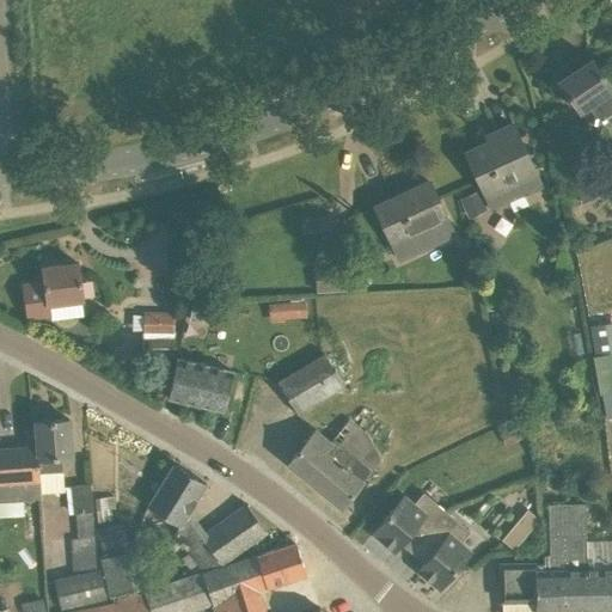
[(611,111),(611,91),(592,60),(560,83),(587,123),(606,116),(611,111)]
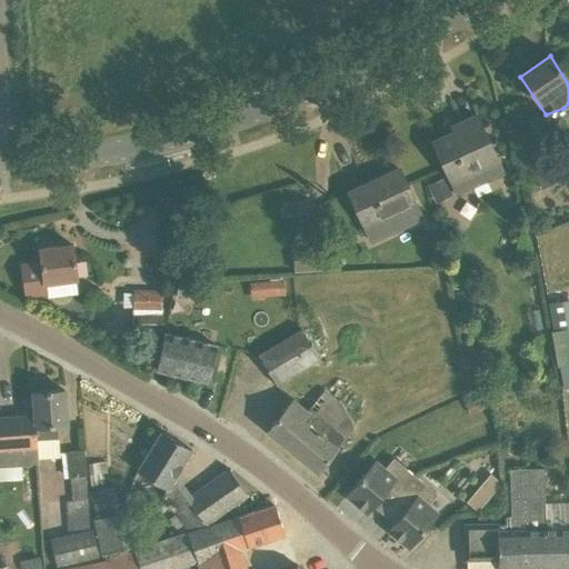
[(477,116),(460,123),(463,129),(433,142),(450,180),(481,166),(488,181),(503,175),(497,159),(477,116)]
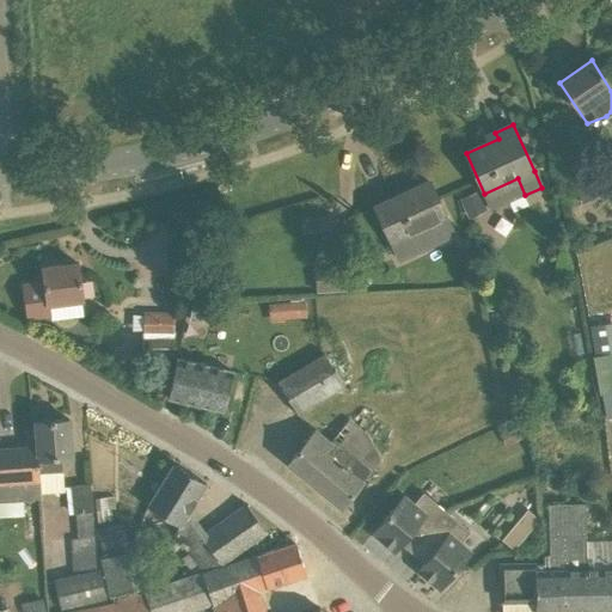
[(574,182),(582,203),(595,199),(587,177),(574,182)]
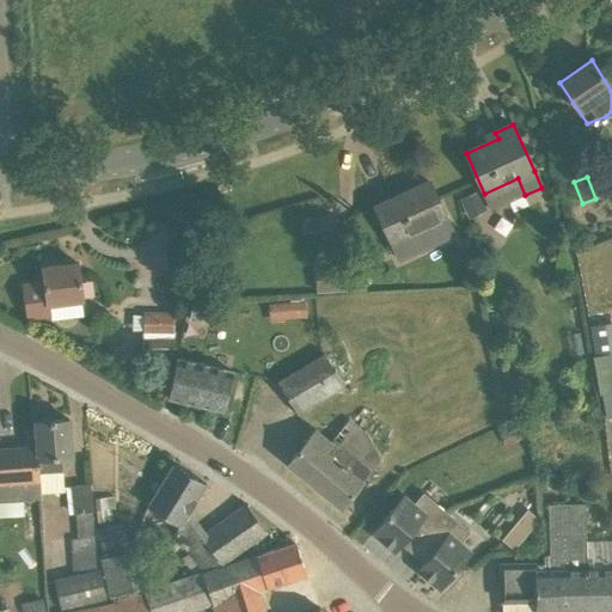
[(430,182),(375,207),(392,244),(447,219),(430,182)]
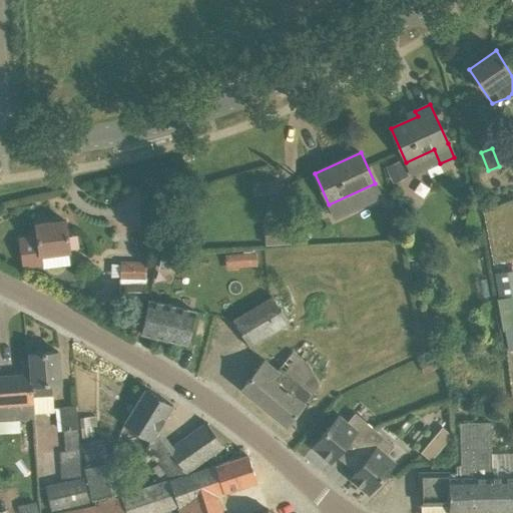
[(401,161),(383,169),(391,185),(408,177),(401,161)]
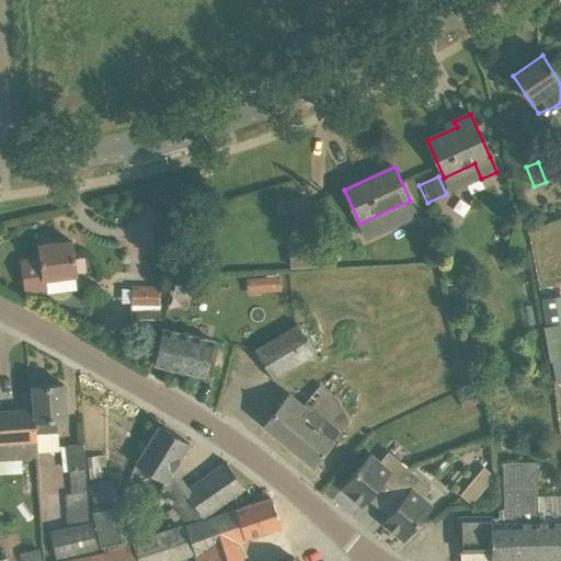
[(71,241),(39,245),(41,259),(21,261),(25,299),(78,292),(71,241)]
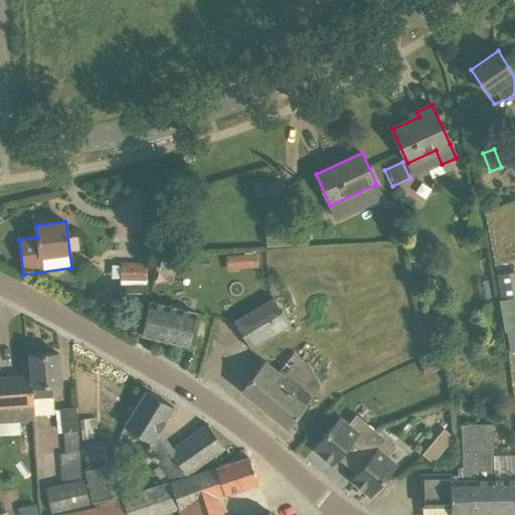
[(308,226),(266,229),(267,246),(309,244),(308,226)]
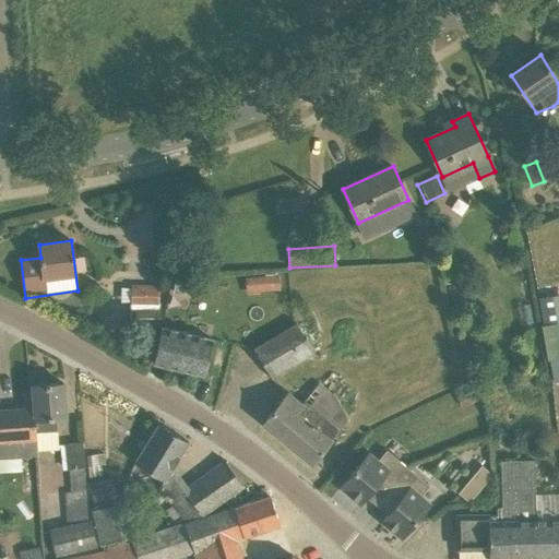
[(280,276),(259,277),(260,292),(281,289),(280,276)]
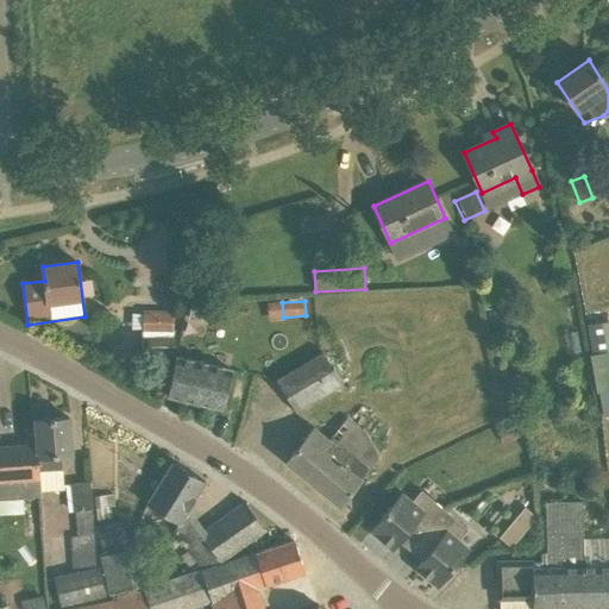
[(192,306),(189,319),(201,321),(203,309),(192,306)]
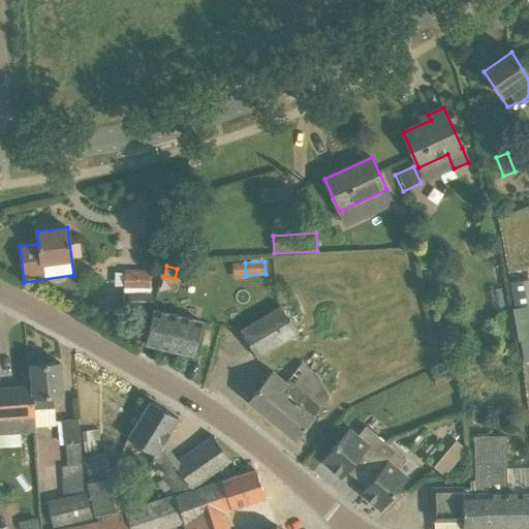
[(154,277),(123,278),(124,305),(154,304),(154,277)]
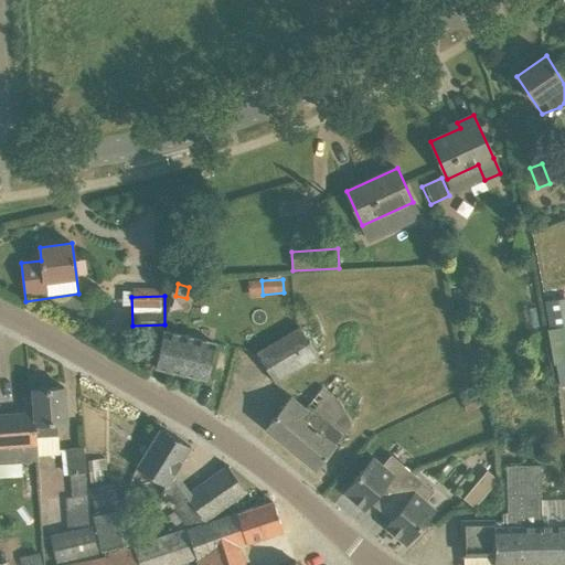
[(318,355),(300,327),(257,353),(274,382),(318,355)]
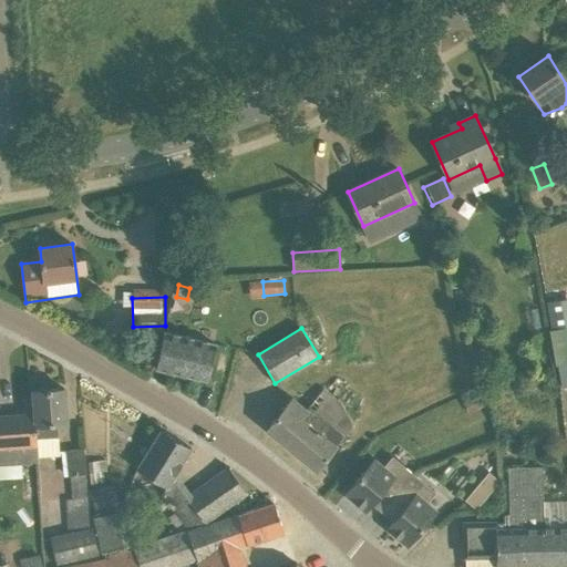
[(216,344),(164,332),(156,369),(208,381),(216,344)]
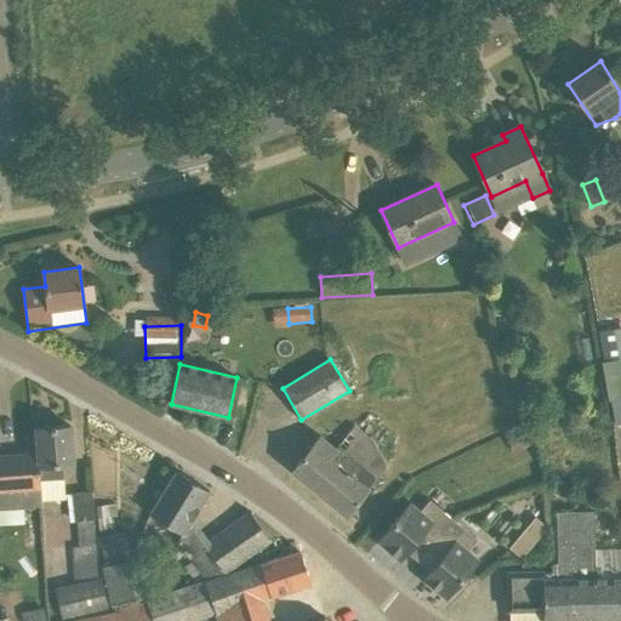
[(138,388),(167,397),(171,385),(142,377),(138,388)]
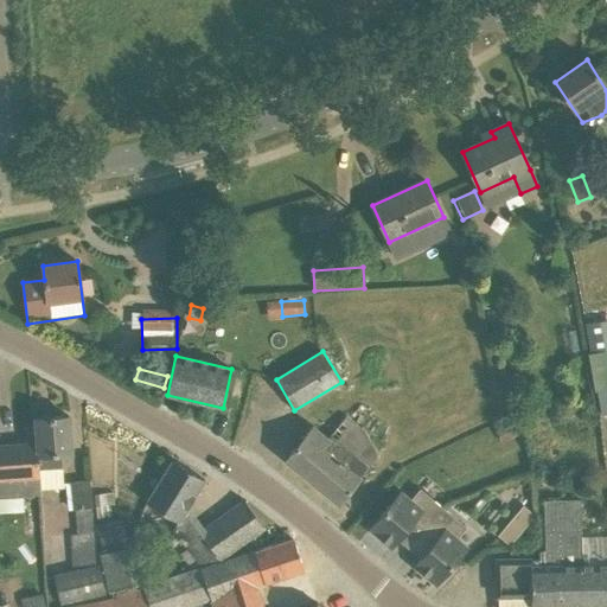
[(606,375),(593,378),(595,393),(606,389),(606,375)]
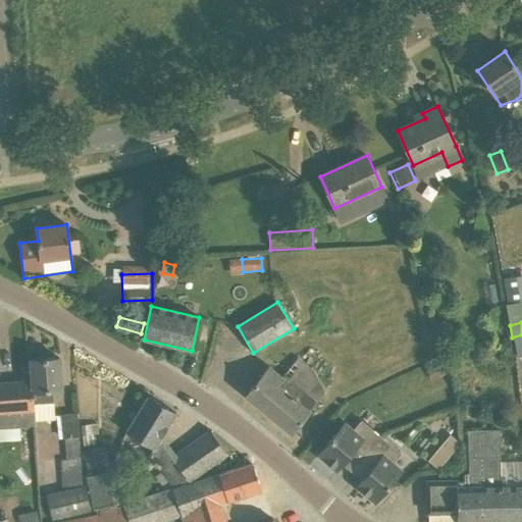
[(269,367),(247,395),(292,432),(317,400),(326,393),(311,366),(298,357),(285,374),(282,378),(269,367)]
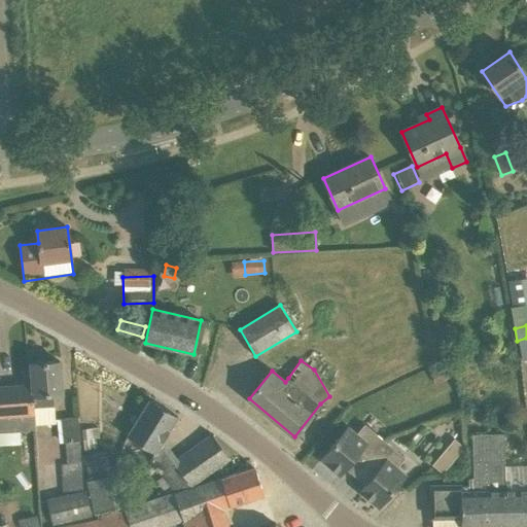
[(60,361),(31,363),(32,385),(33,397),(34,409),(55,407),(54,394),(63,394),(60,361)]
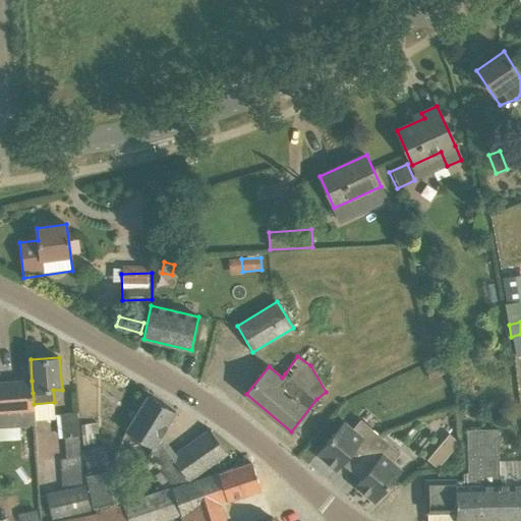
[(426,370),(431,381),(445,374),(440,364),(426,370)]
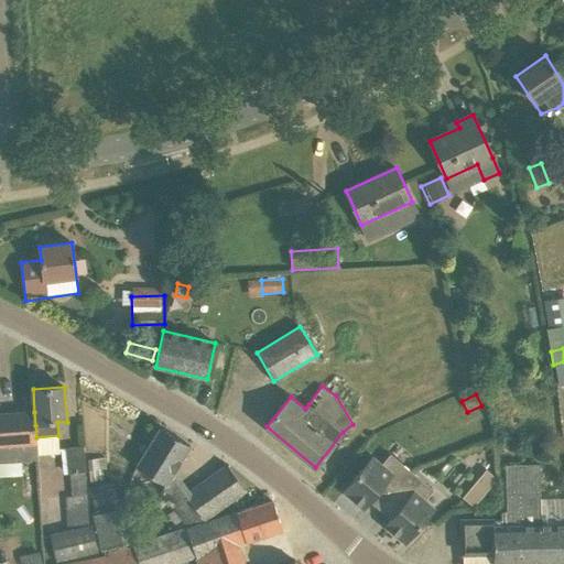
[(35,425),(34,412),(0,413),(0,463),(38,461),(36,437),(35,425)]
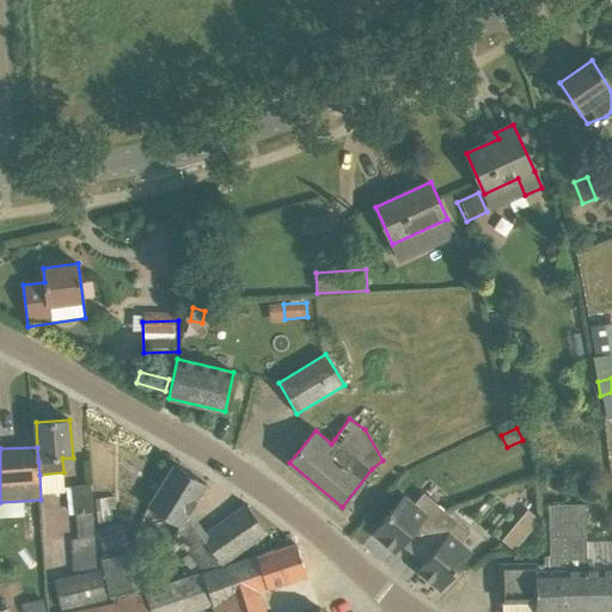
[(63,460),(69,479),(85,475),(79,457),(63,460)]
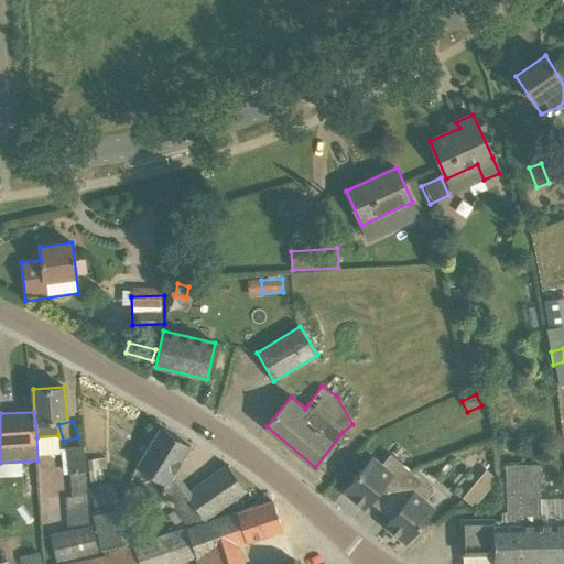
[(191,446),(161,427),(137,467),(166,486),(162,495),(174,509),(183,520),(186,524),(208,518),(247,489),(228,465),(188,497),(173,476),(191,446)]
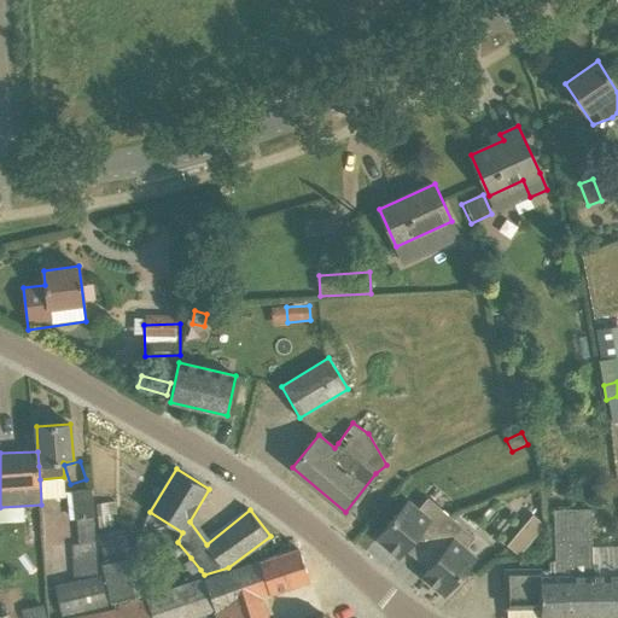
[(92,490),(74,491),(76,519),(79,544),(73,544),(74,558),(97,555),(92,490)]
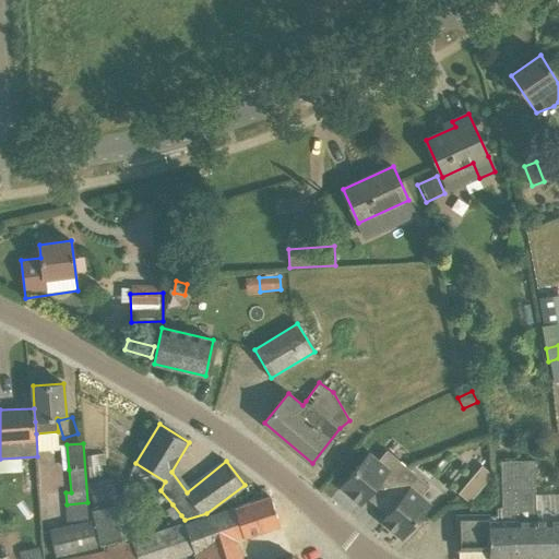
[(382,478),(393,487),(408,468),(388,451),(378,462),(369,454),(355,470),(341,487),(361,503),(382,478)]
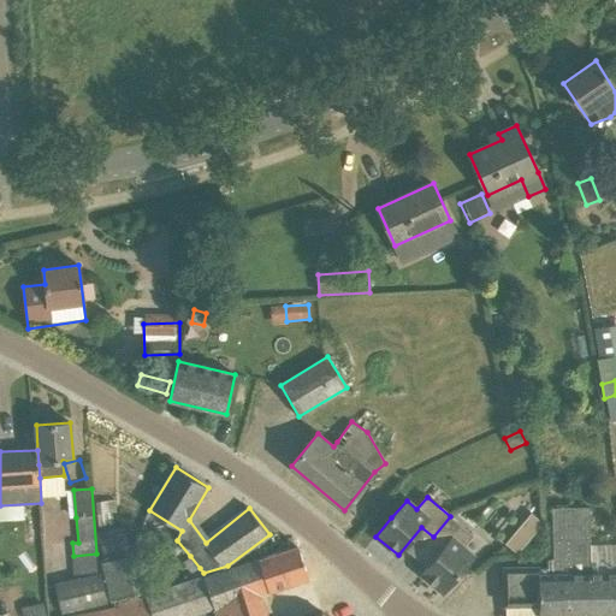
[(539,615),(567,615),(615,615),(615,544),(590,544),(588,507),(552,507),(554,560),(548,560),(548,567),(504,568),(505,605),(540,604),(539,615)]
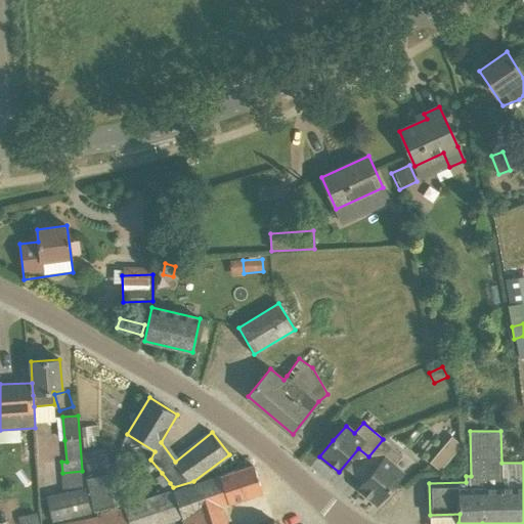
[(95,436),(83,438),(84,448),(97,446),(95,436)]
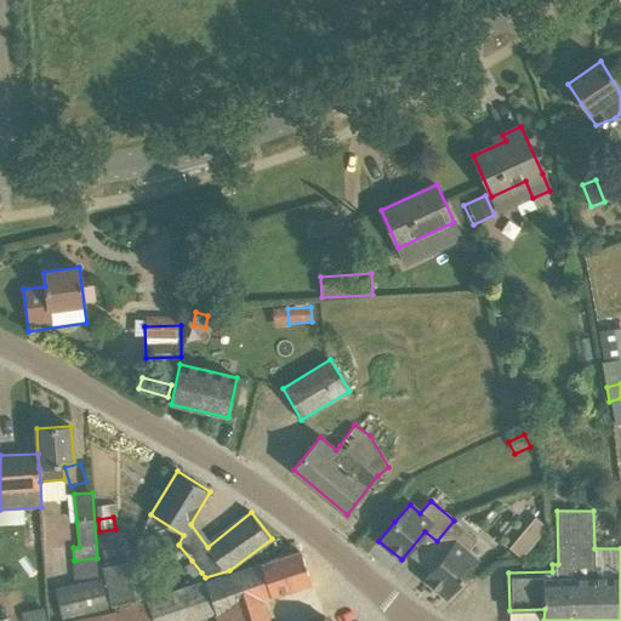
[(510,550),(522,559),(548,528),(536,518),(510,550)]
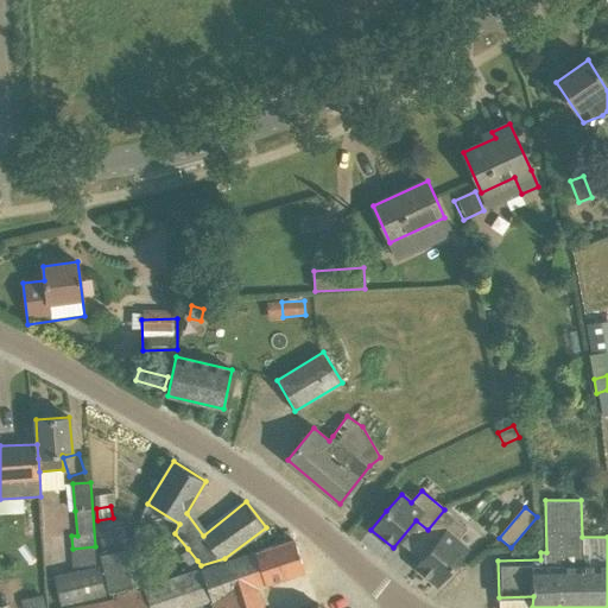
[(416,567),(438,584),(468,549),(457,540),(468,529),(444,510),(428,530),(438,539),(416,567)]
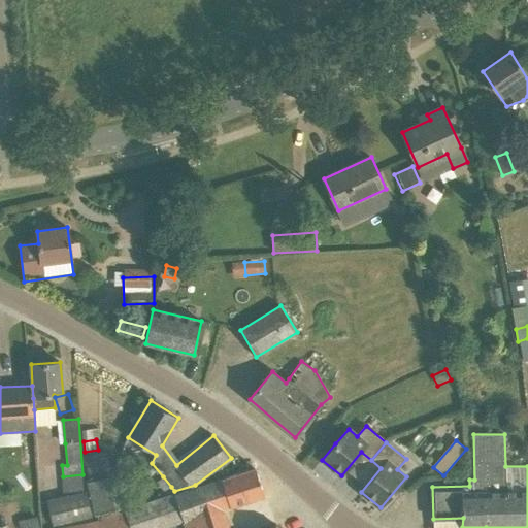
[(122,506),(108,452),(86,457),(91,482),(88,483),(96,514),(122,506)]
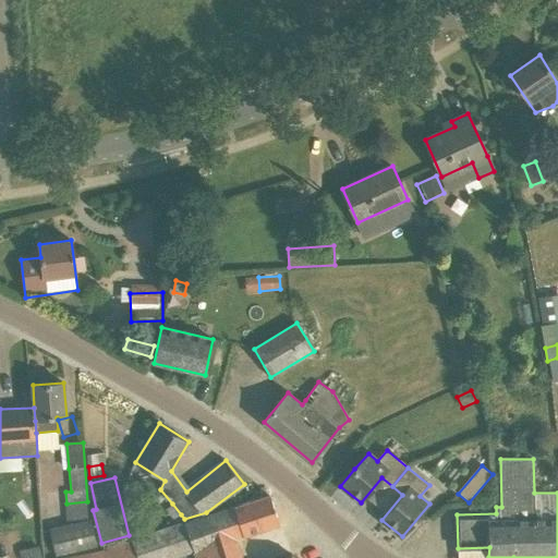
[(185,523),(133,540),(137,557),(173,557),(195,550),(197,557),(241,557),(235,538),(280,524),(270,495),(185,523)]
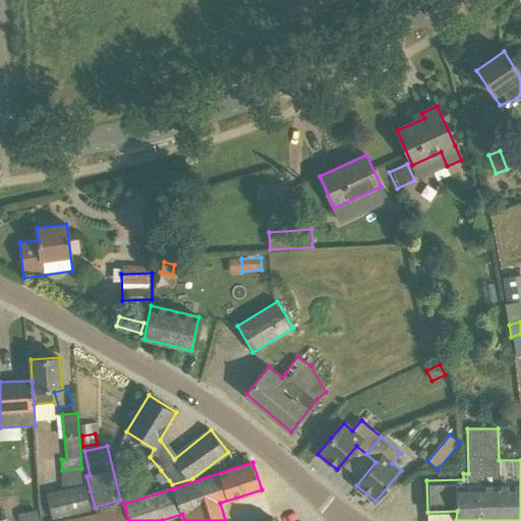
[(162,485),(169,480),(161,470),(155,475),(162,485)]
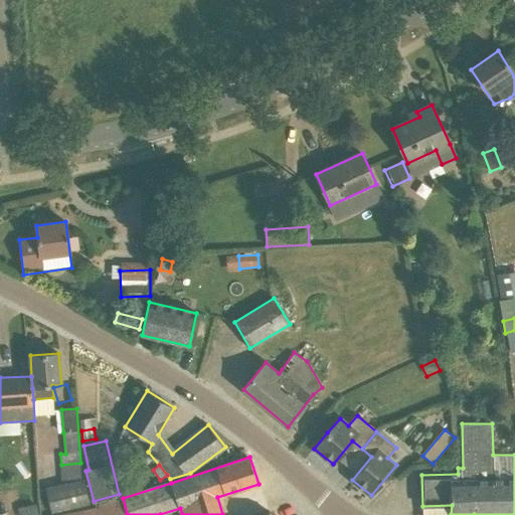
[(86,479),(47,488),(52,513),(91,504),(86,479)]
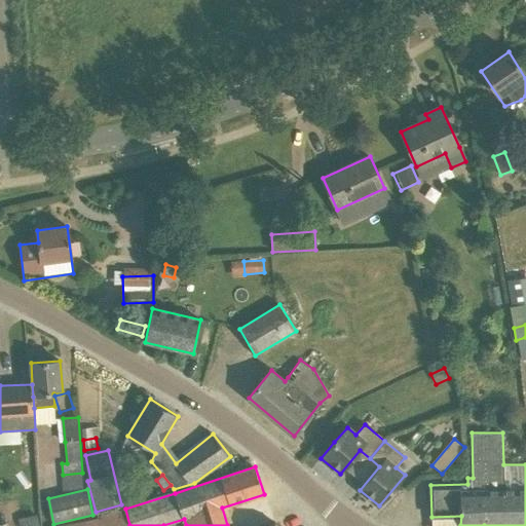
[(37,515),(19,519),(20,525),(34,525),(39,525),(37,515)]
